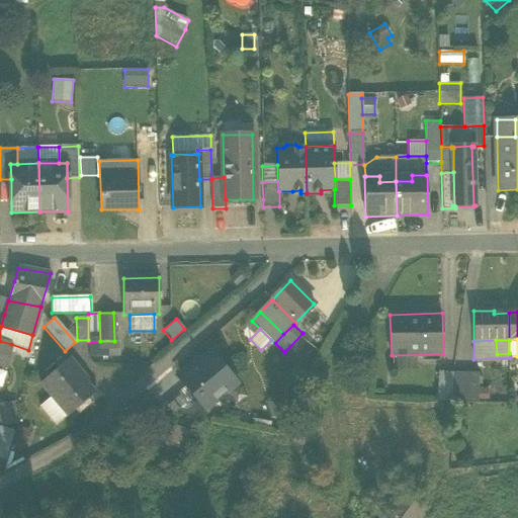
[(0,366),(4,368),(11,344),(0,341),(0,366)]
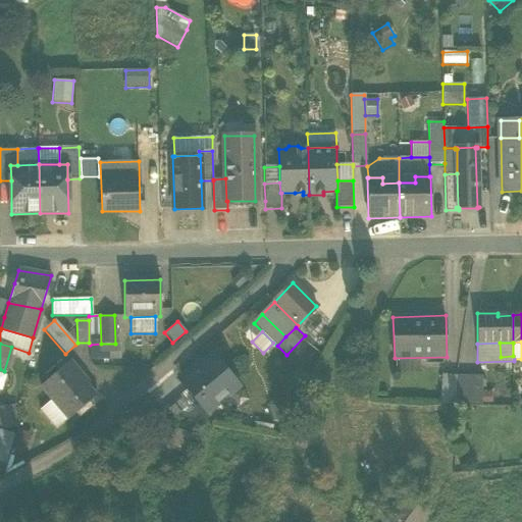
[(101,344),(90,345),(90,360),(120,360),(120,344),(115,344),(101,344)]
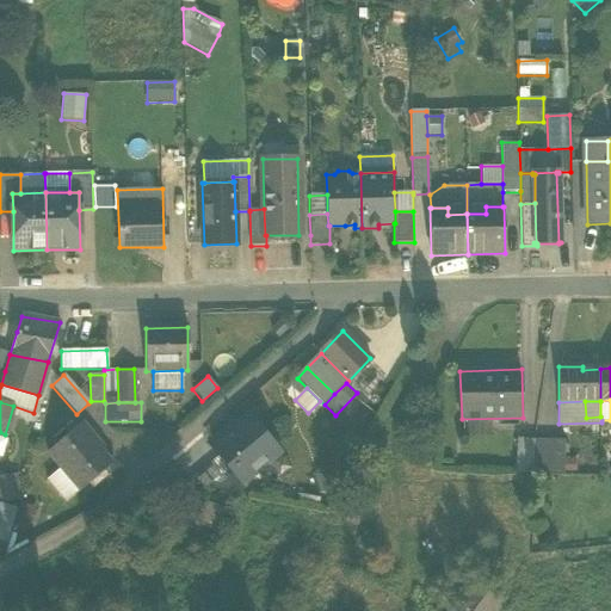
[(248,417),(213,448),(234,473),(242,482),(278,451),(248,417)]
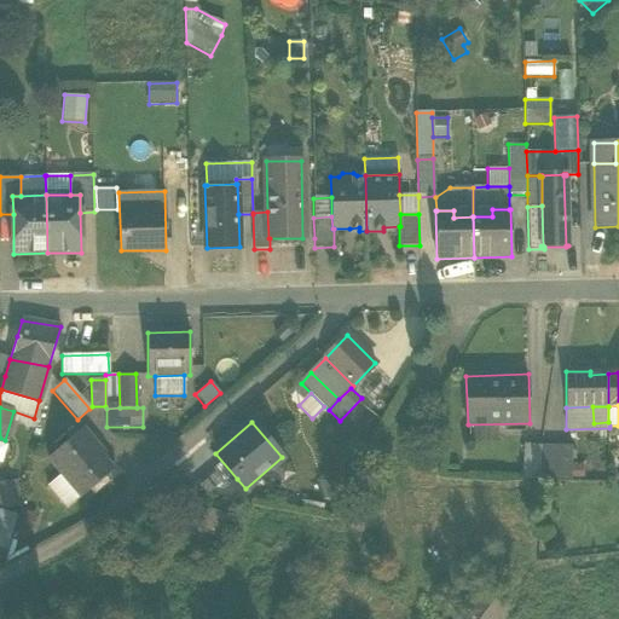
[(62,474),(81,497),(114,470),(100,455),(103,452),(82,427),(47,456),(62,474)]
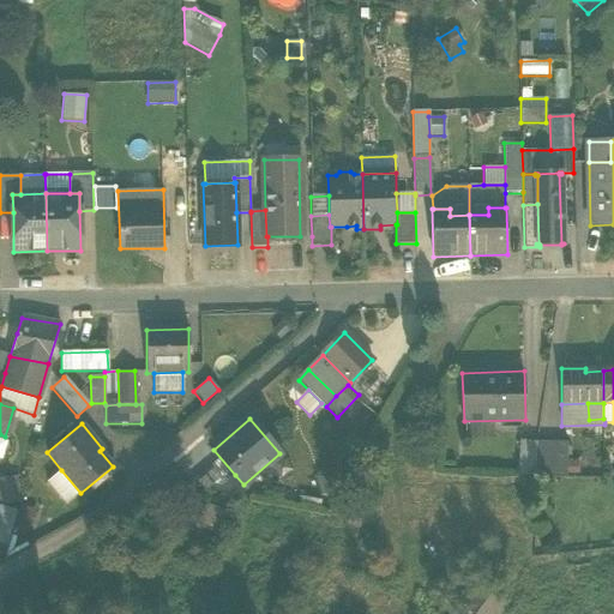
[(518,476),(535,476),(536,453),(536,441),(519,440),(518,476)]
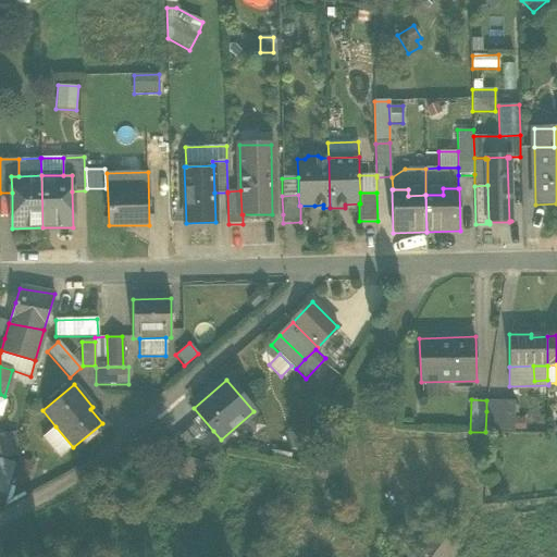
[(514,401),(486,400),(486,411),(514,410),(514,401)]
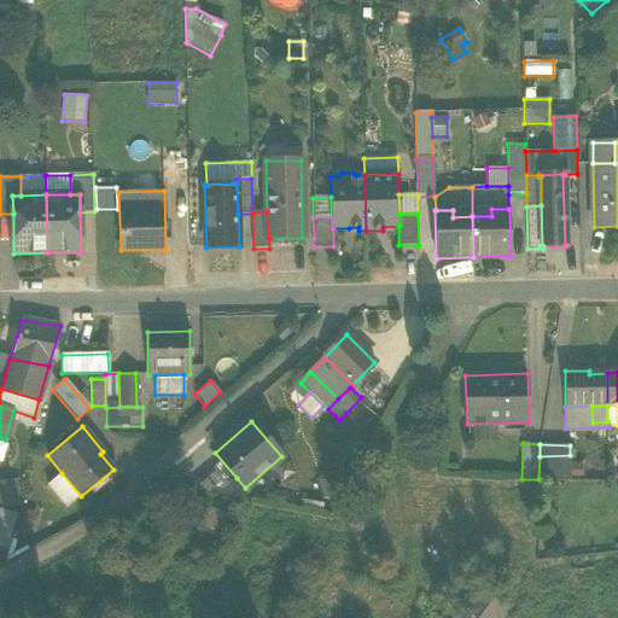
[(216,495),(237,478),(215,453),(194,470),(216,495)]
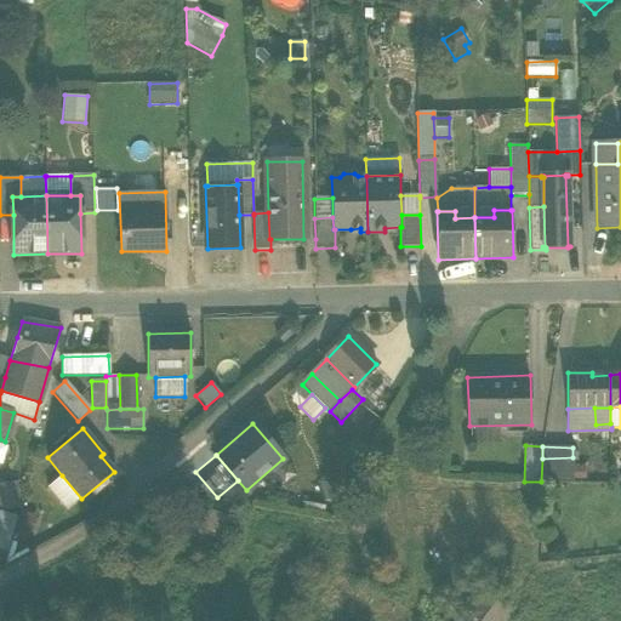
[(573,457),(542,459),(541,482),(574,483),(573,457)]
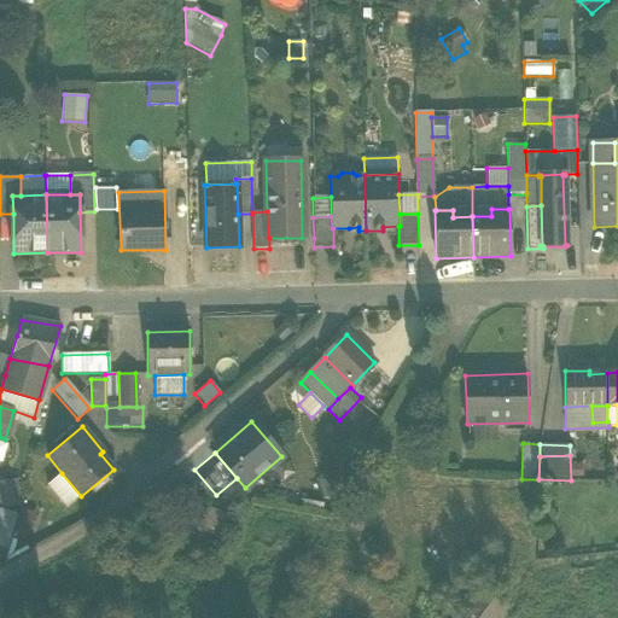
[(66,508),(81,496),(62,473),(47,485),(66,508)]
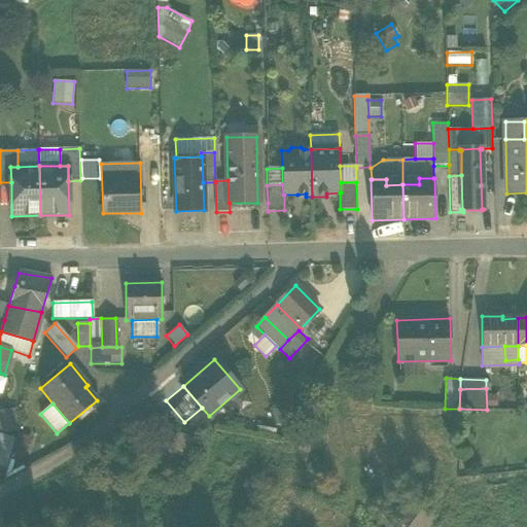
[(271,410),(276,425),(289,421),(284,406),(271,410)]
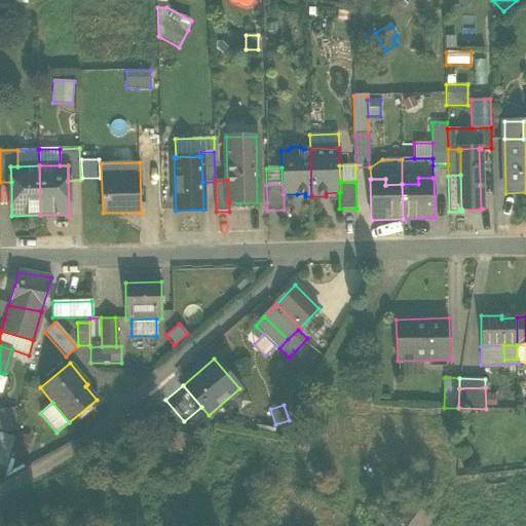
[(14,409),(0,410),(0,433),(16,431),(14,409)]
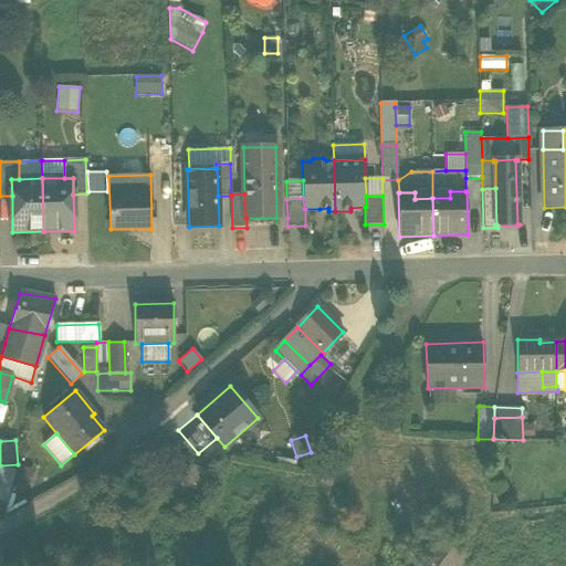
[(16,472),(0,467),(0,503),(7,505),(16,472)]
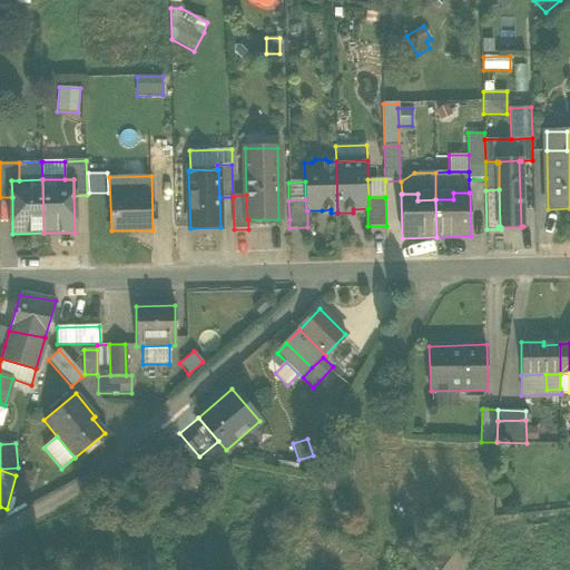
[(188,484),(208,485),(209,473),(189,472),(188,484)]
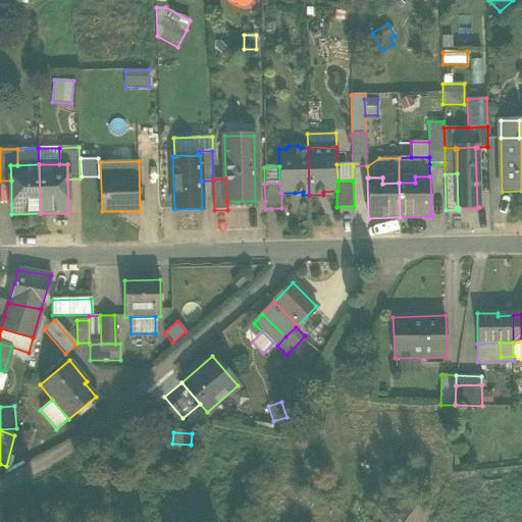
[(422,521),(431,510),(407,491),(384,521),(422,521)]
